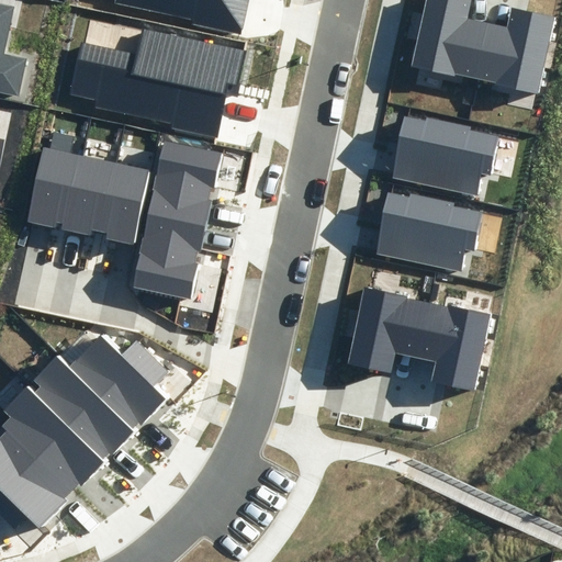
[(193,20),(192,24),(240,35),(248,0),(114,0),(114,2),(193,20)]
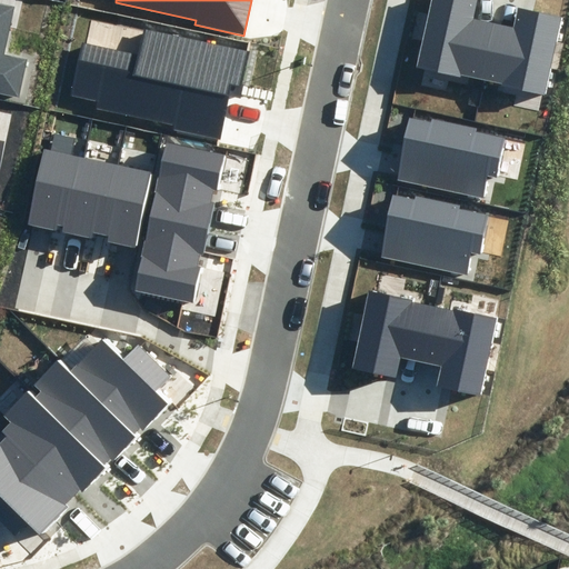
[(461,75),(486,79),(497,22),(475,18),(478,0),(431,0),(417,68),(460,77),(461,75)]
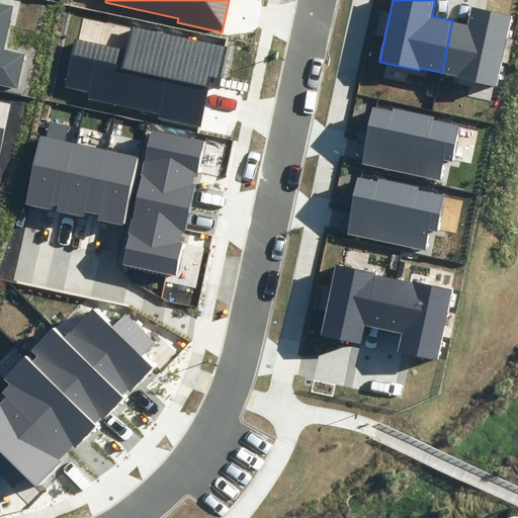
[(0,84),(16,88),(24,55),(2,50),(12,7),(0,4),(0,84)]
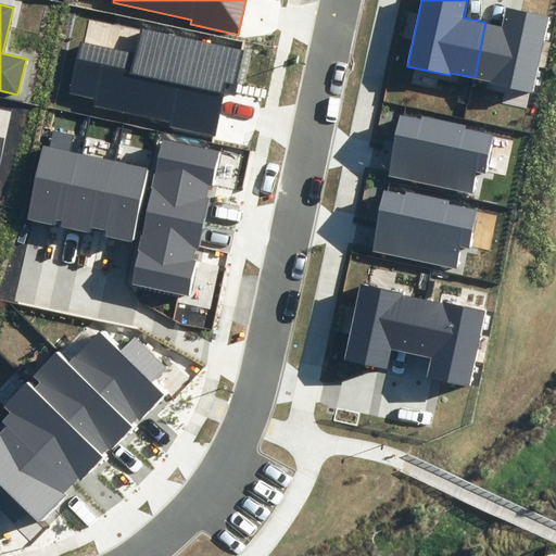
[(485,22),(475,77),(491,80),(490,83),(533,92),(550,16),(506,8),(502,26),(485,22)]
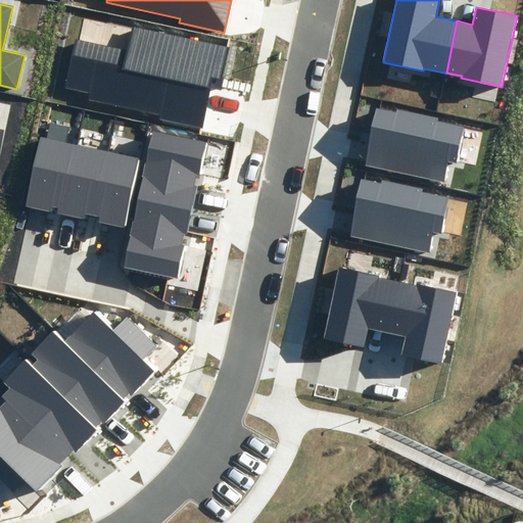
[(221,79),(228,44),(132,25),(127,50),(77,40),(66,88),(91,93),(90,101),(160,115),(159,120),(201,129),(211,77),(221,79)]
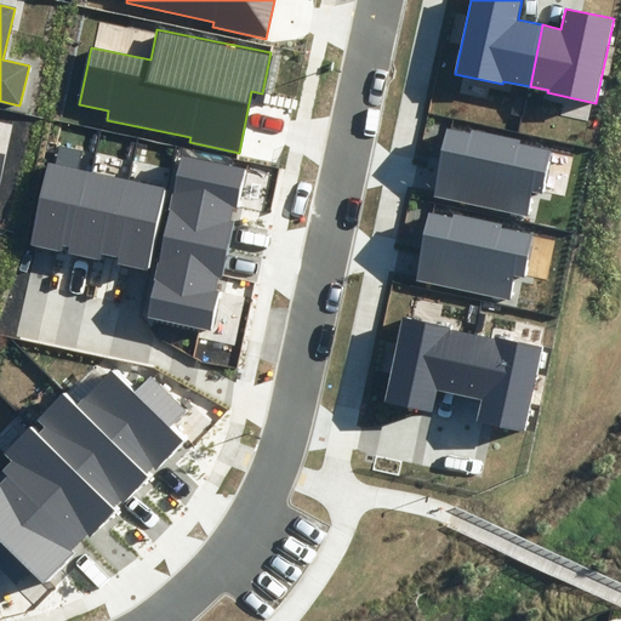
[(434,197),(528,215),(531,193),(545,195),(553,152),(519,144),(519,141),(471,131),(469,135),(446,131),(434,197)]
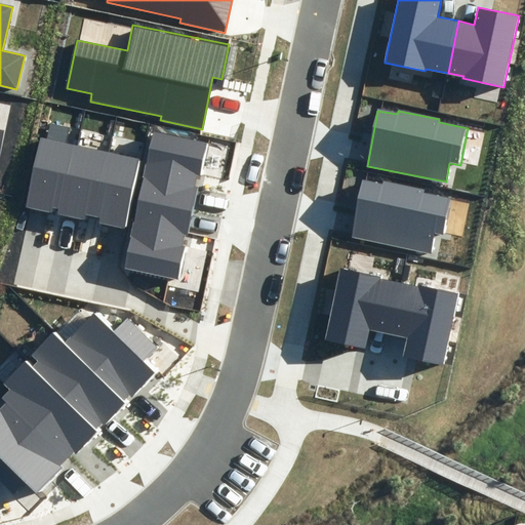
[(65,144),(68,128),(50,124),(47,139),(40,137),(26,208),(52,213),(53,208),(58,209),(75,147),(65,144)]
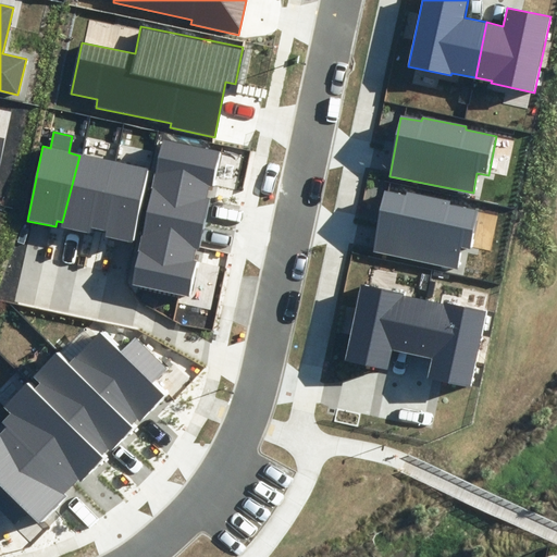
[(214,187),(221,151),(161,139),(147,209),(206,221),(210,199),(207,199),(209,186),(214,187)]
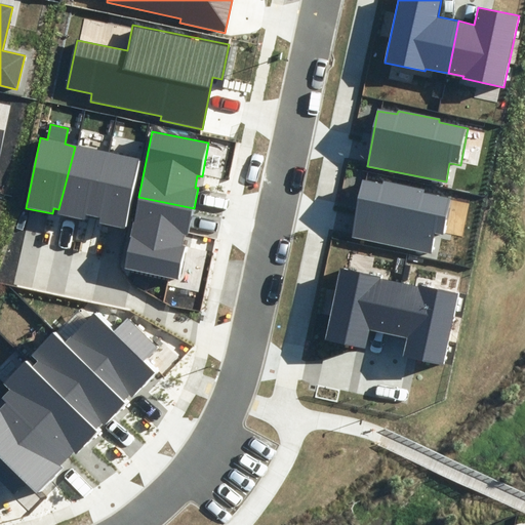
[(109,153),(75,147),(58,209),(57,214),(86,220),(87,215),(96,217),(109,153)]
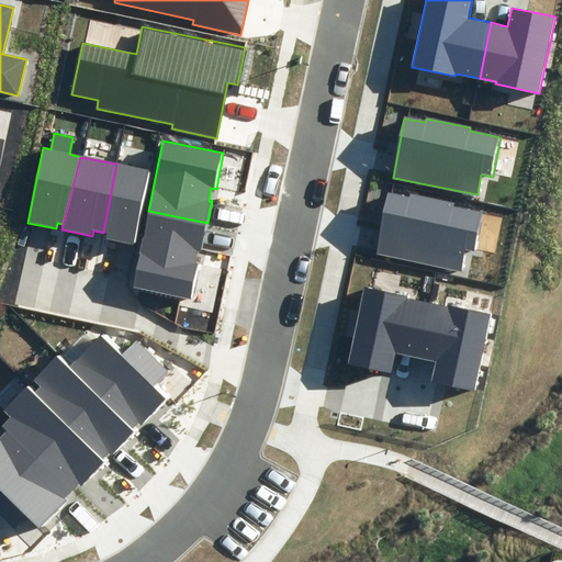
[(150,171),(116,164),(103,233),(107,234),(107,239),(135,245),(150,171)]
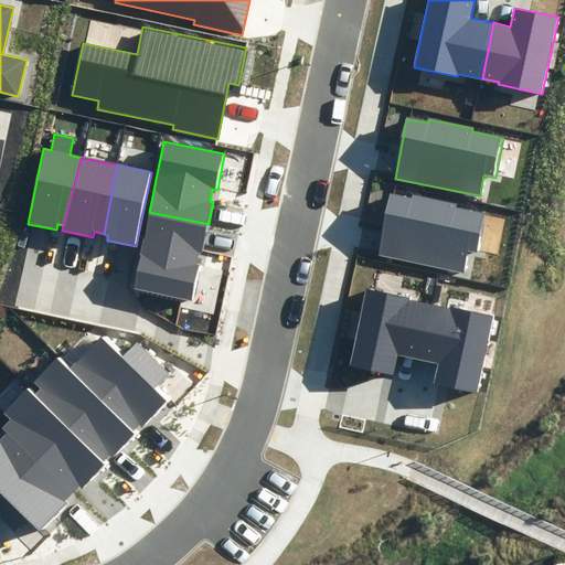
[(379,254),(464,272),(468,251),(480,254),(488,213),(457,208),(457,203),(413,194),(412,199),(391,194),(379,254)]
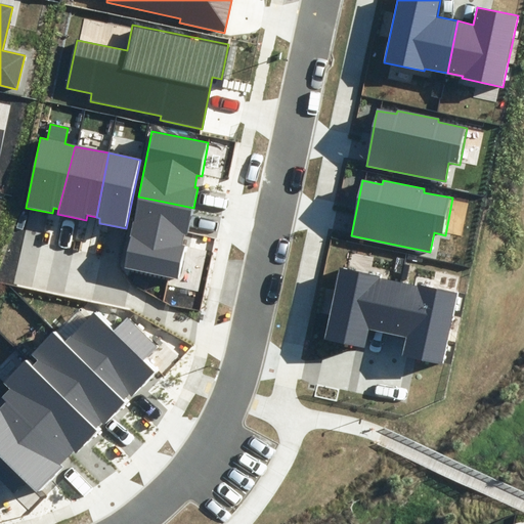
[(178,278),(193,208),(138,197),(124,268),(178,278)]
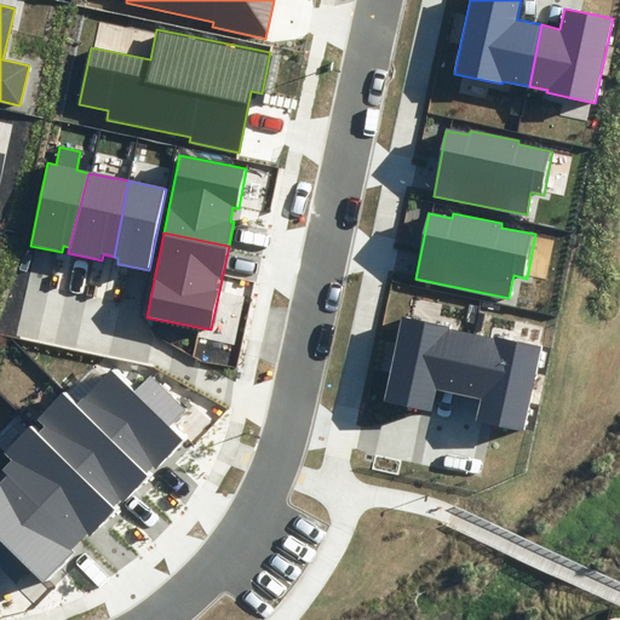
[(458,394),(472,336),(449,329),(451,327),(402,316),(383,400),(430,411),(436,389),(458,394)]
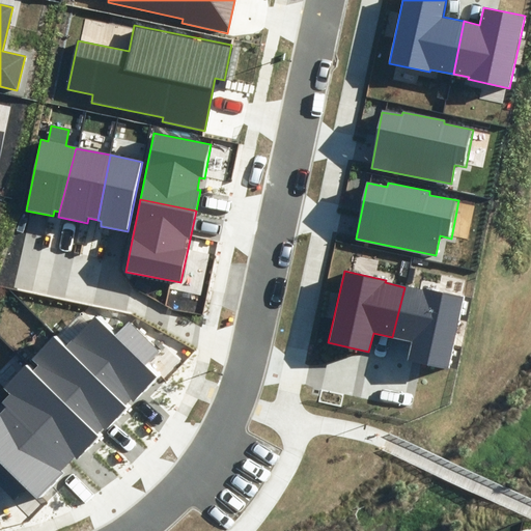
[(425,291),(404,287),(392,337),(411,342),(407,360),(449,369),(466,298),(425,288),(425,291)]
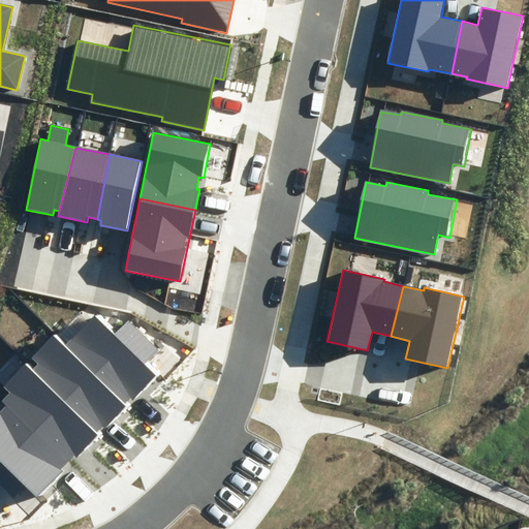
[(95,315),(66,344),(128,404),(158,373),(147,362),(159,349),(129,320),(115,335),(95,315)]
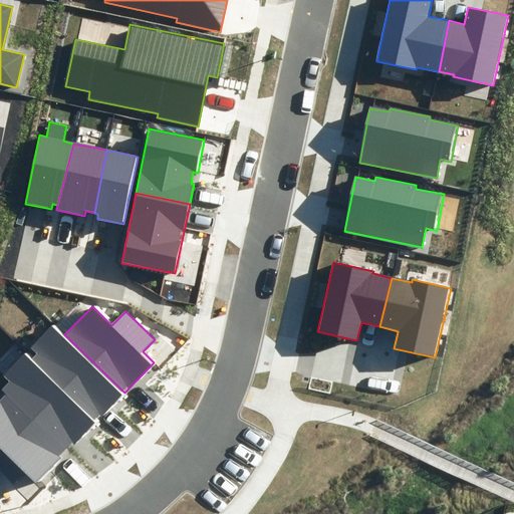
[(37,353),(33,358),(97,421),(124,393),(64,334),(54,323),(30,347),(37,353)]
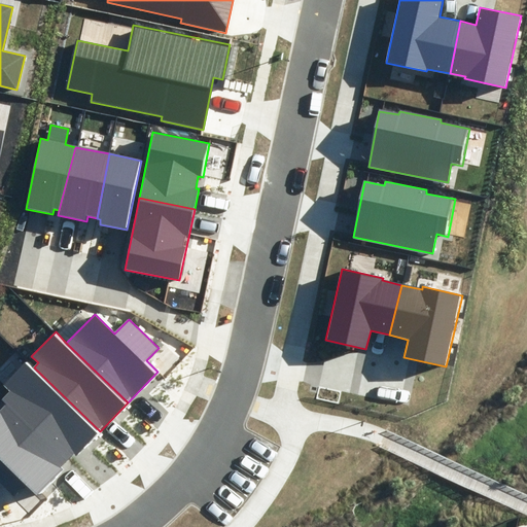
[(4,384),(9,389),(75,453),(76,455),(100,431),(34,367),(27,361),(4,384)]
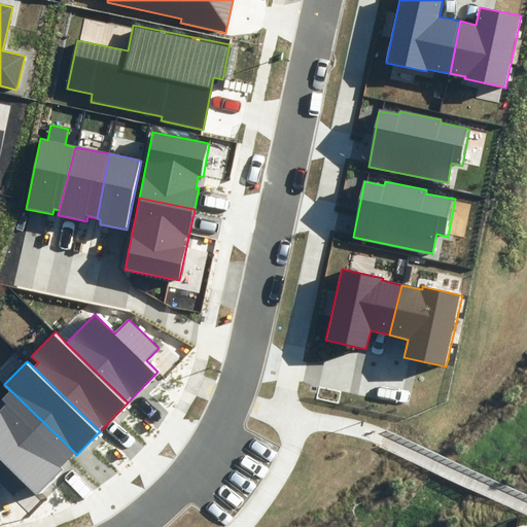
[(0,398),(6,405),(0,410),(0,459),(37,495),(62,469),(60,467),(75,453),(9,389),(0,397),(0,398)]
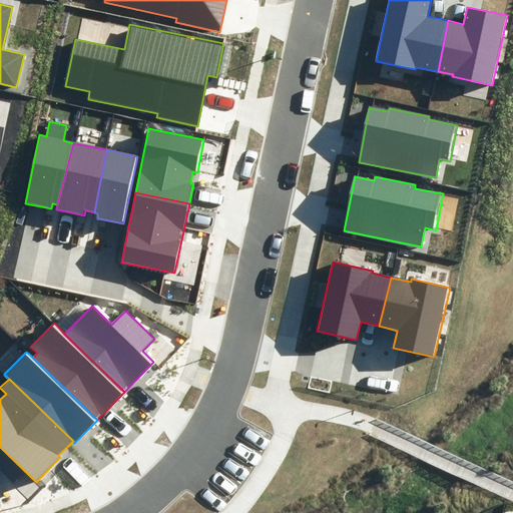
All buildings are outlined.
